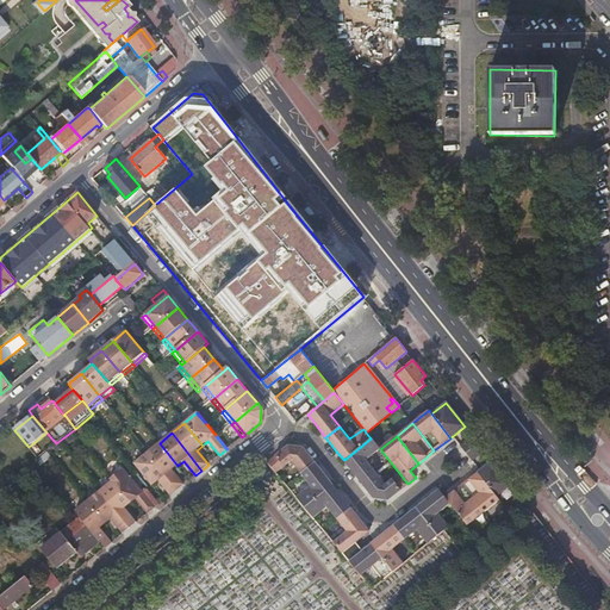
[(466,454),(479,443),(472,436),(460,446),(466,454)]
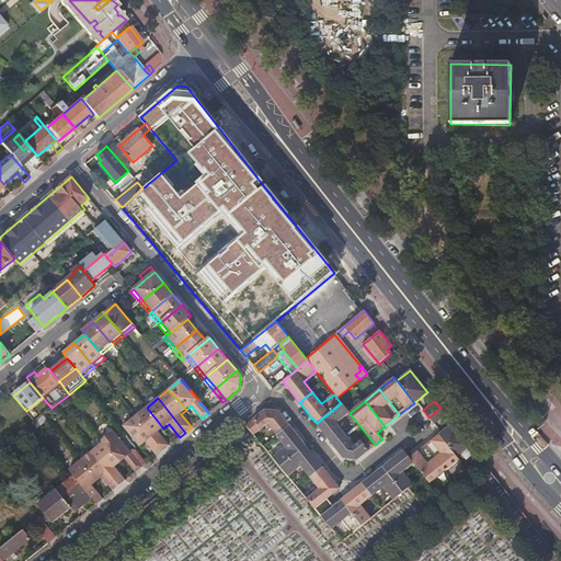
[(341,403),(317,423),(319,426),(323,432),(322,434),(325,437),(328,437),(333,445),(345,434),(336,423),(350,413),(342,403),(341,403)]
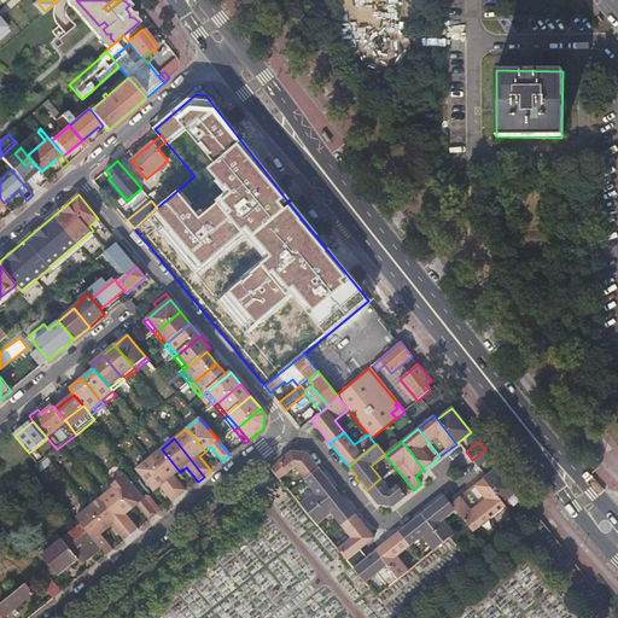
[(180,472),(162,449),(149,459),(180,496),(186,491),(175,476),(180,472)]
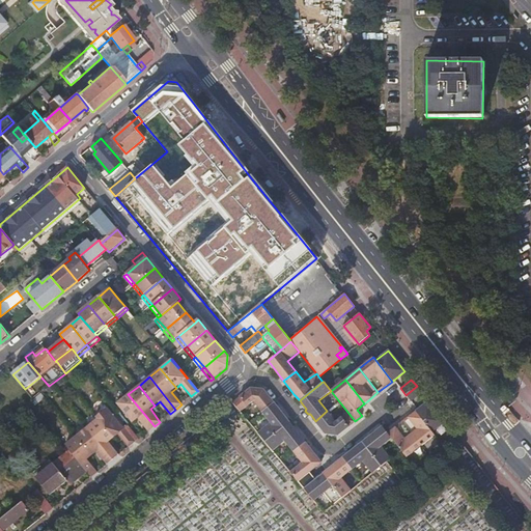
[(411,401),(422,393),(420,390),(417,386),(406,395),(411,401)]
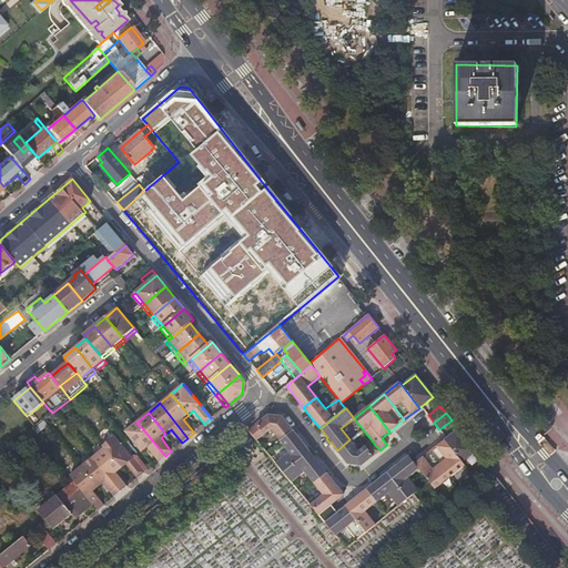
[(269,415),(249,430),(257,440),(271,429),(281,440),(288,434),(273,416),(269,415)]
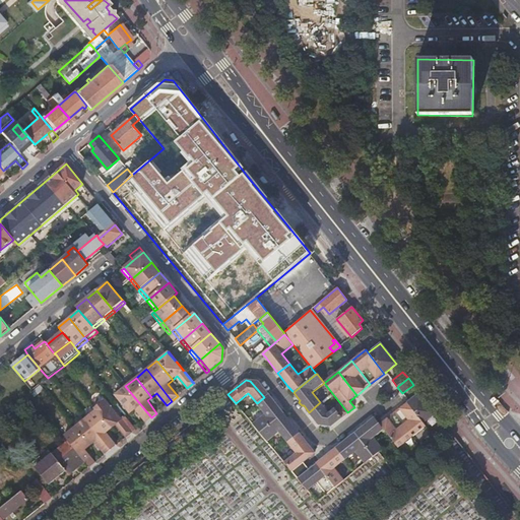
[(259,381),(250,381),(264,397),(268,394),(259,381)]
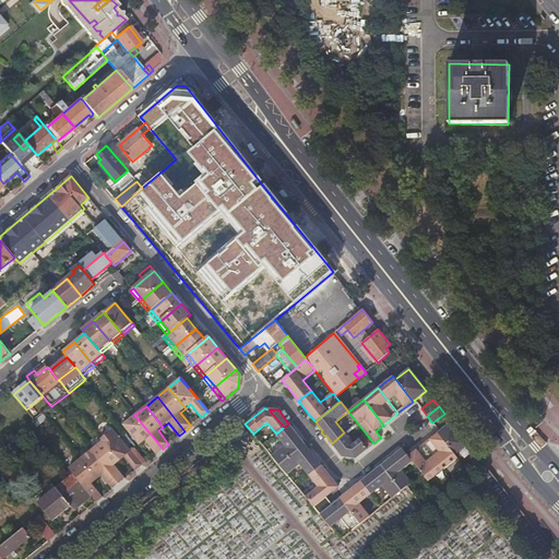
[(163,449),(134,415),(123,425),(140,445),(145,441),(156,454),(163,449)]
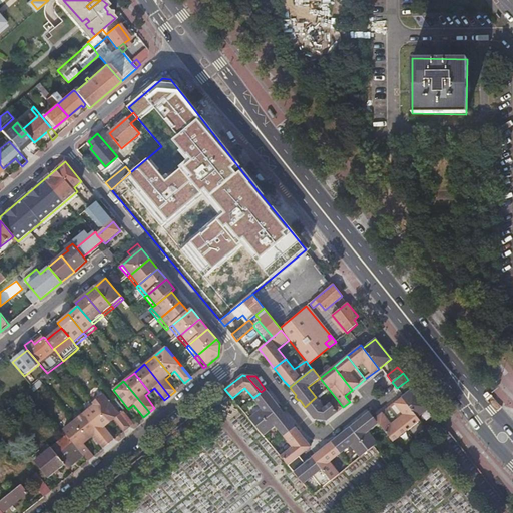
[(417,417),(430,408),(426,403),(414,388),(402,397),(417,417)]
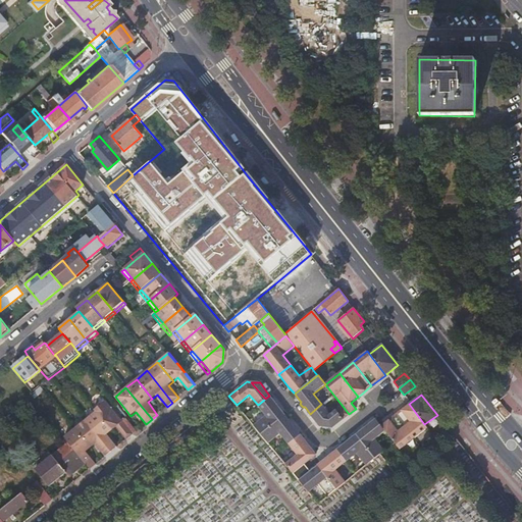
[(269,396),(265,399),(270,406),(278,415),(279,420),(285,415),(282,412),(269,396)]
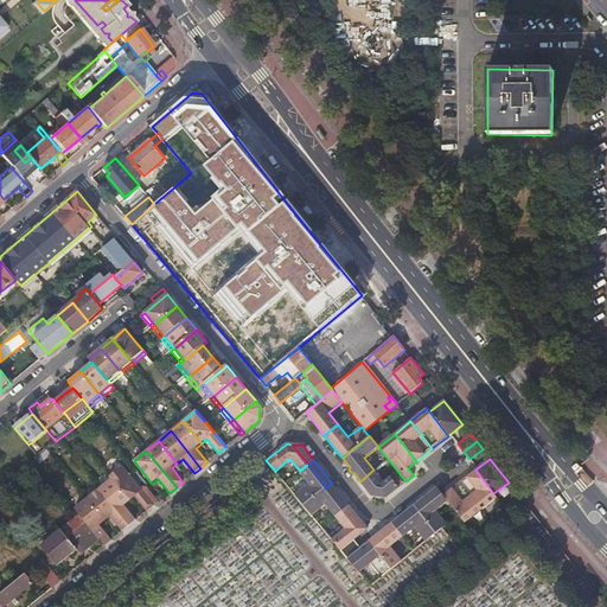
[(308,464),(300,471),(310,484),(295,494),(304,505),(325,489),(324,483),(314,472),(308,464)]
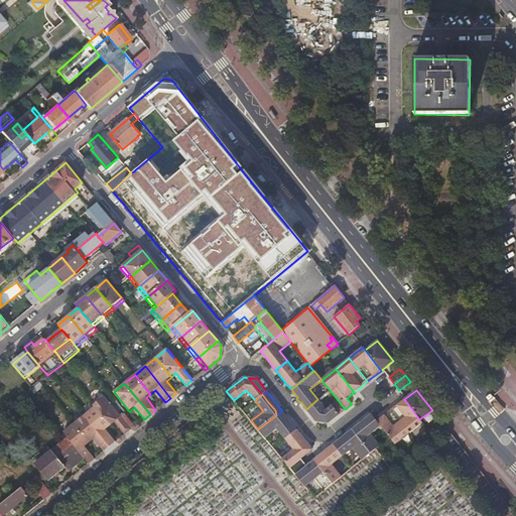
[(105,395),(93,404),(95,407),(111,426),(115,422),(125,434),(135,426),(121,409),(118,411),(105,395)]
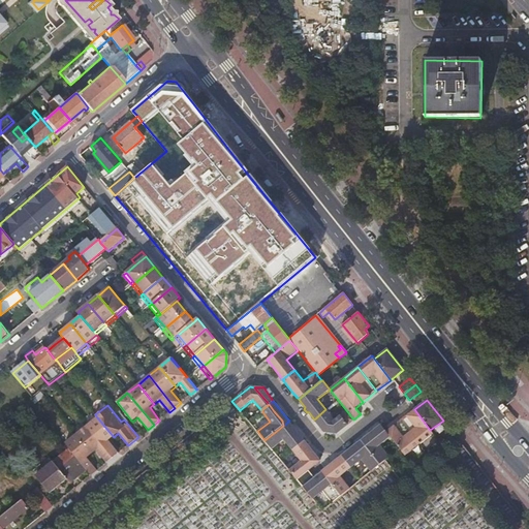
[(325,409),(314,419),(324,432),(337,433),(353,419),(346,410),(334,421),(325,409)]
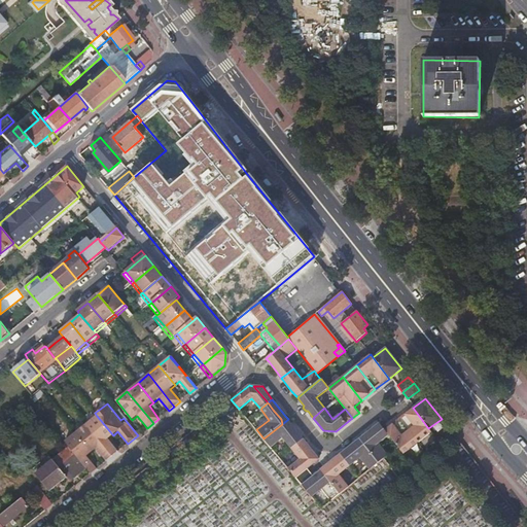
[(398,419),(417,443),(431,431),(428,428),(413,408),(398,419)]
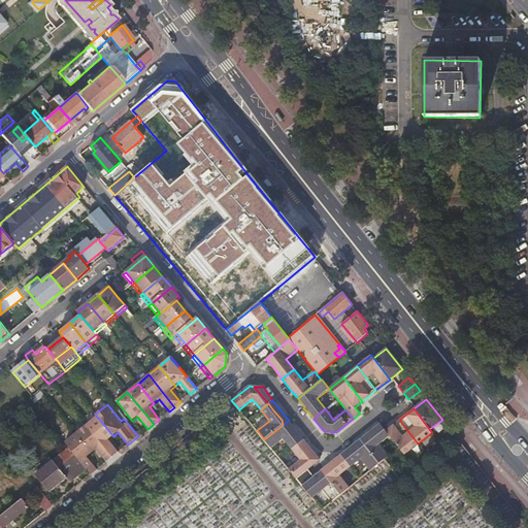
[(97,417),(87,425),(112,457),(119,453),(108,439),(113,436),(97,417)]
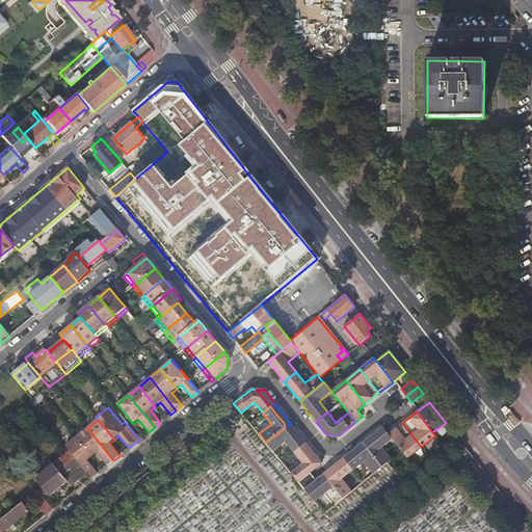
[(300,439),(302,439),(296,430),(291,423),(285,428),(285,429),(293,440),(295,439),(297,440),(298,440),(300,439)]
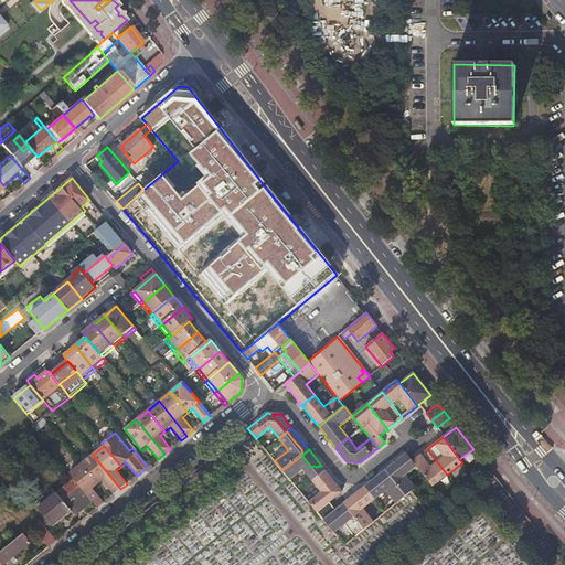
[(413,461),(416,466),(433,487),(447,475),(427,449),(413,461)]
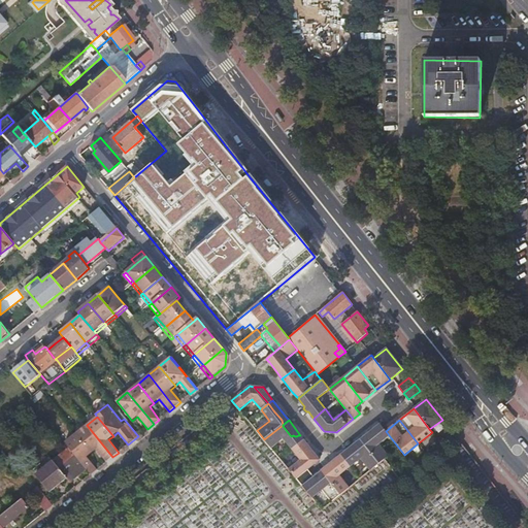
[(360,439),(380,463),(385,459),(388,456),(378,444),(389,435),(386,431),(380,424),(373,429),(372,428),(368,431),(368,433),(360,439)]
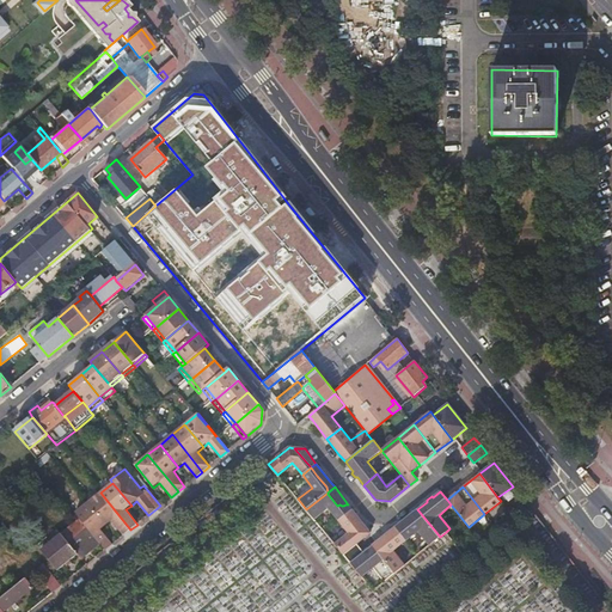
[(130,530),(101,493),(89,503),(106,525),(112,521),(124,536),(130,530)]
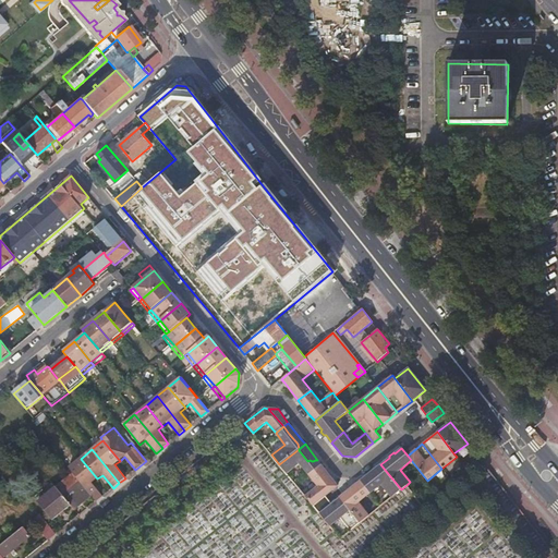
[(322,464),(317,460),(315,460),(313,461),(312,461),(310,460),(307,461),(299,450),(299,449),(279,464),(287,473),(300,463),(308,475),(322,464)]
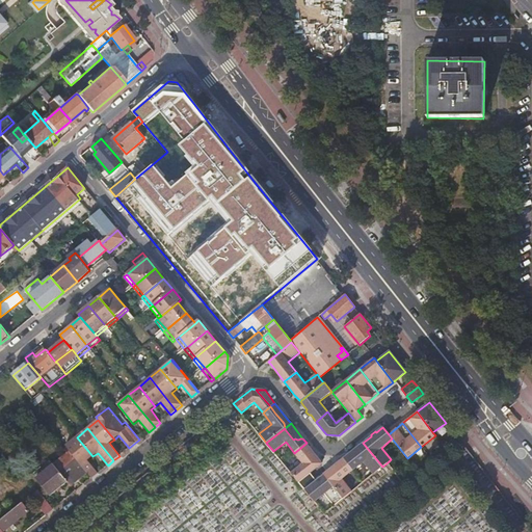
[(92,456),(77,437),(65,446),(70,451),(71,452),(76,459),(87,472),(91,478),(98,473),(87,460),(92,456)]
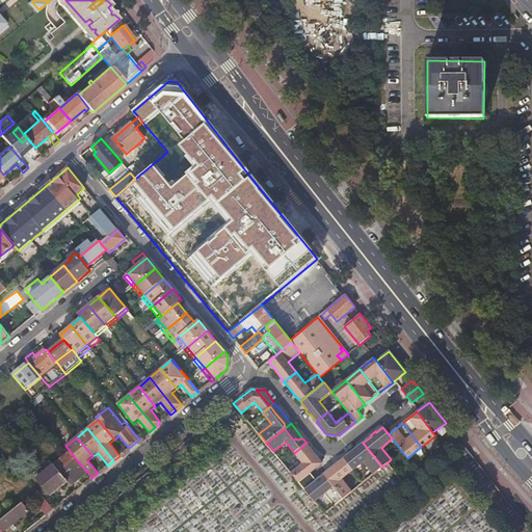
[(322,463),(307,443),(294,453),(302,463),(291,473),(298,482),(311,473),(322,463)]
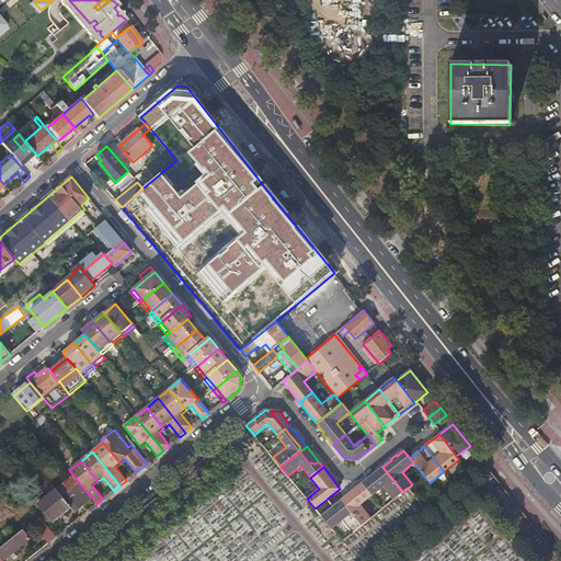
[(362,483),(373,496),(384,488),(393,500),(403,492),(382,467),(362,483)]
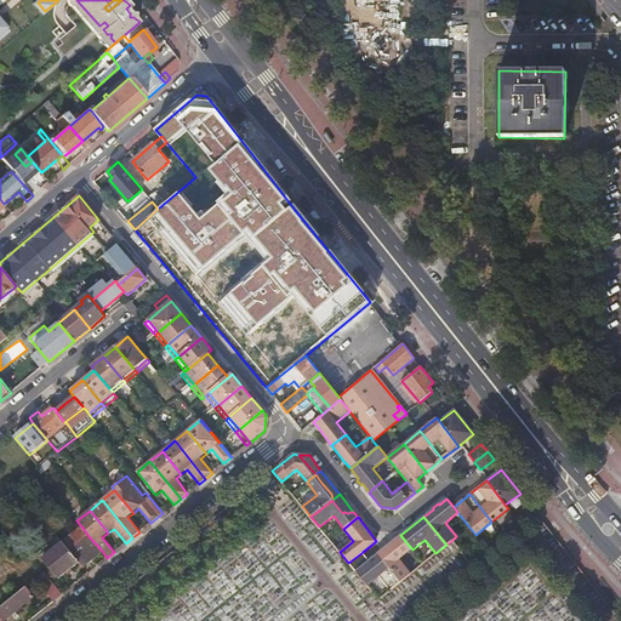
[(83,528),(81,527),(43,558),(58,579),(78,563),(81,567),(102,551),(89,536),(83,528)]
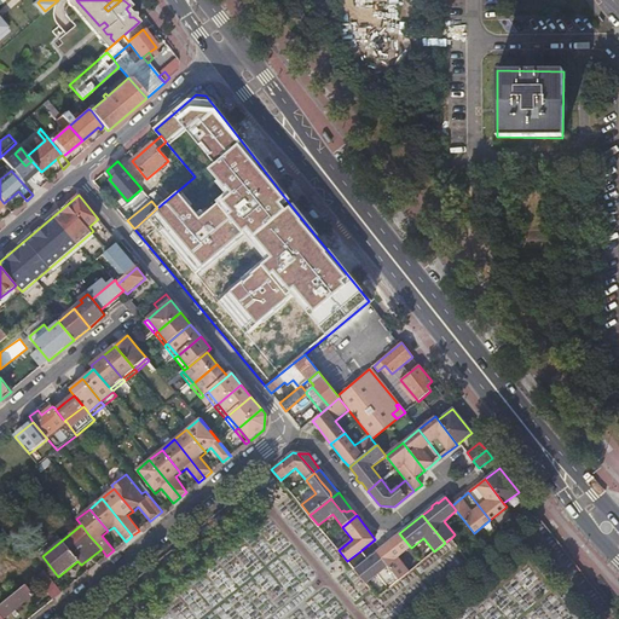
[(399,533),(376,551),(377,553),(399,580),(406,574),(410,572),(398,557),(411,548),(399,533)]
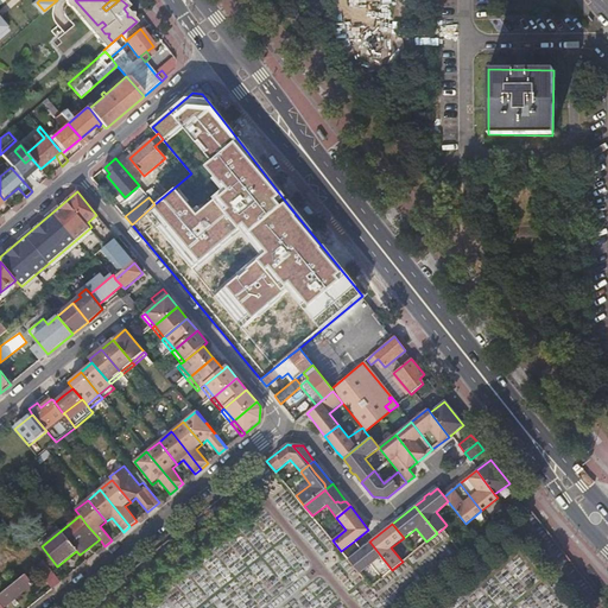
[(355,540),(341,551),(360,572),(371,564),(382,577),(392,570),(371,543),(361,549),(355,540)]
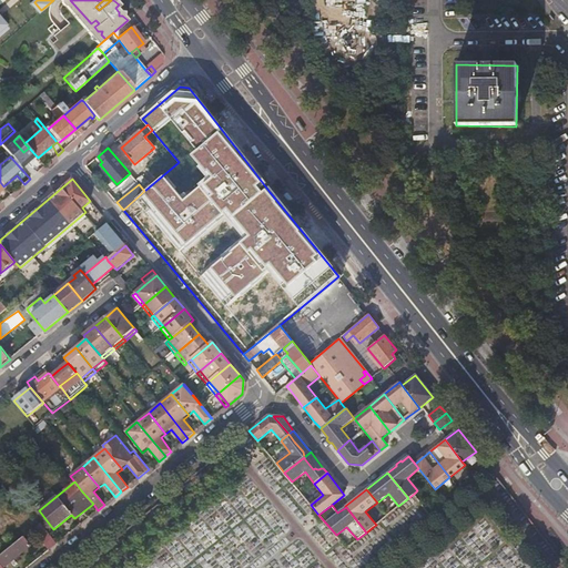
[(58,543),(41,523),(33,529),(50,549),(58,543)]
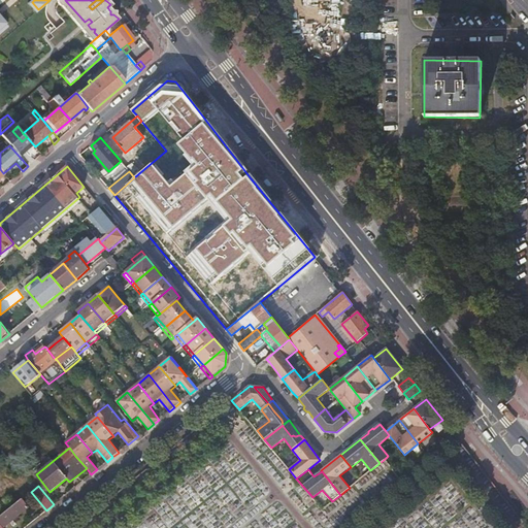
[(29,507),(22,499),(0,516),(0,520),(5,526),(29,507)]
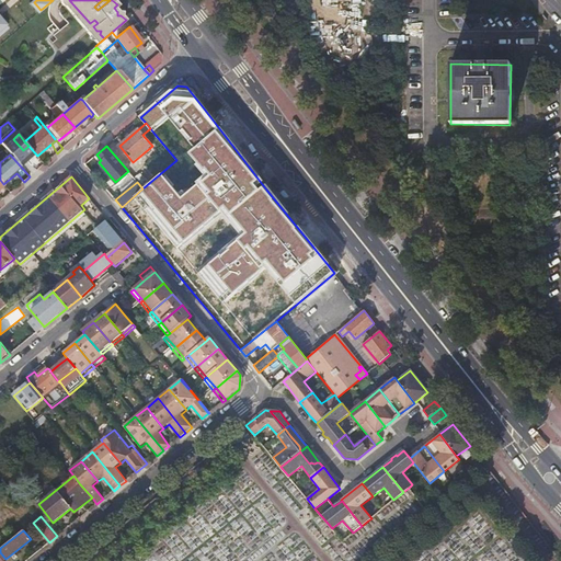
[(233,560),(235,558),(229,560),(226,560),(228,552),(219,559),(214,551),(212,552),(209,548),(205,560),(233,560)]
